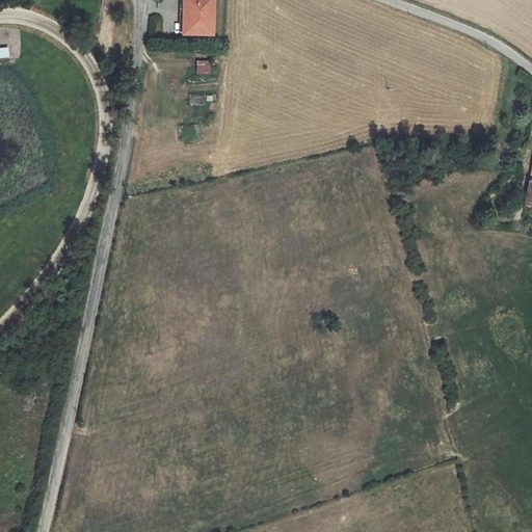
[(213,0),(184,0),(184,33),(212,33),(213,0)]
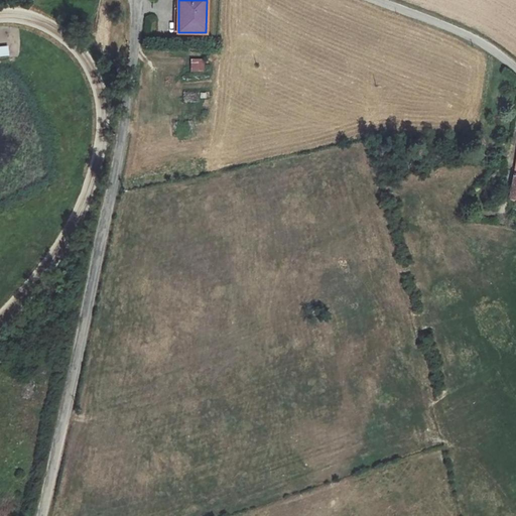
[(0,46),(0,55),(8,55),(8,46),(0,46)]
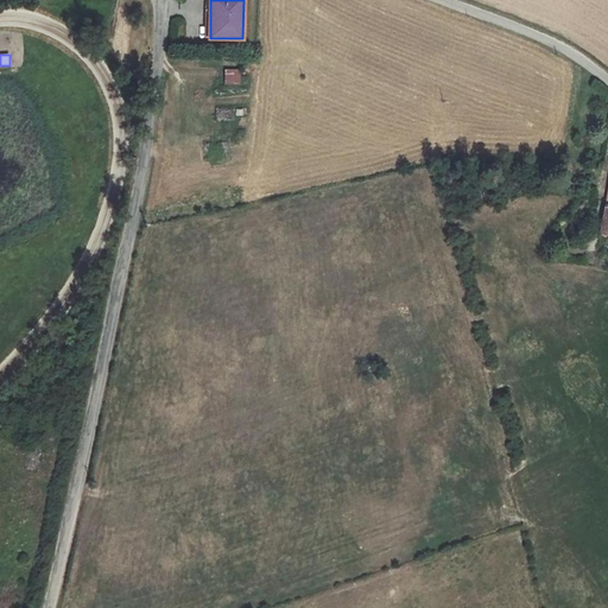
[(240,70),(227,70),(227,83),(240,83),(240,70)]
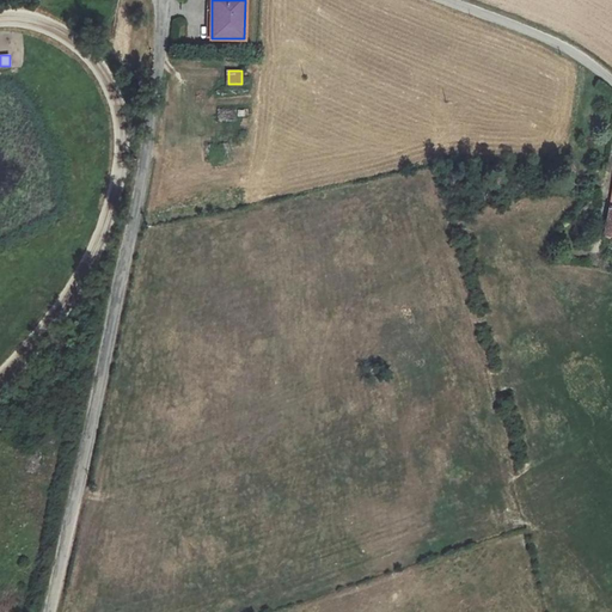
[(202,161),(212,160),(208,145),(200,147),(202,161)]
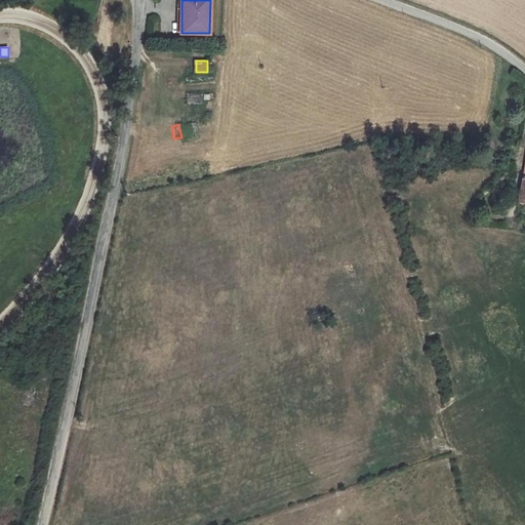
[(38,256),(47,243),(41,239),(36,246),(34,245),(30,250),(38,256)]
